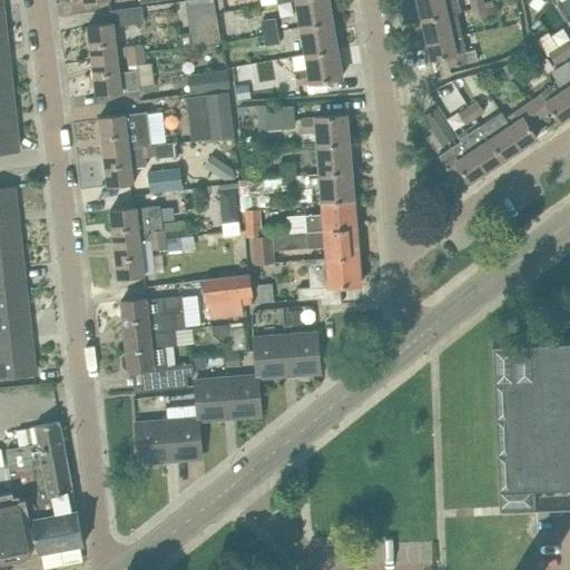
[(184,0),(190,37),(176,39),(178,49),(220,42),(217,15),(214,0),(184,0)]
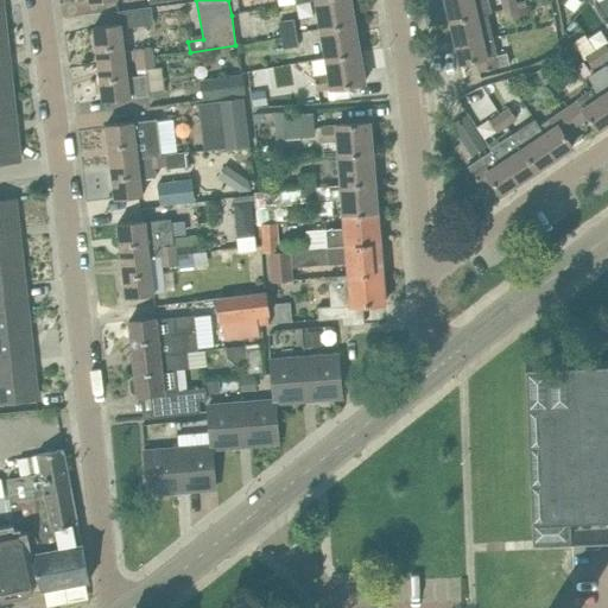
[(354,23),(350,0),(315,0),(321,29),(354,23)]
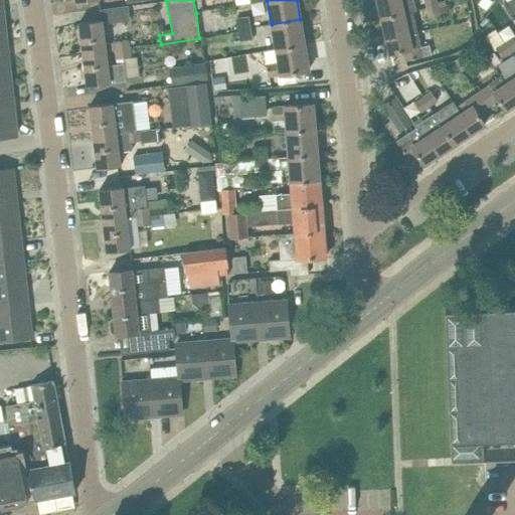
[(377,0),(382,18),(416,10),(413,0),(377,0)]
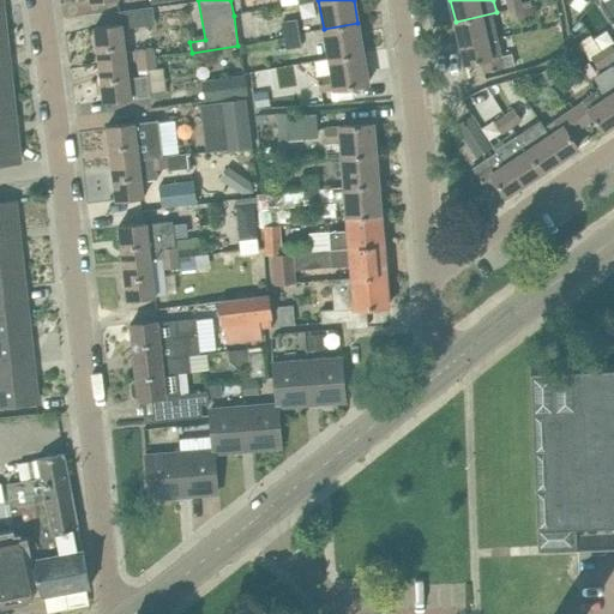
[(522,6),(507,10),(511,22),(524,18),(522,6)]
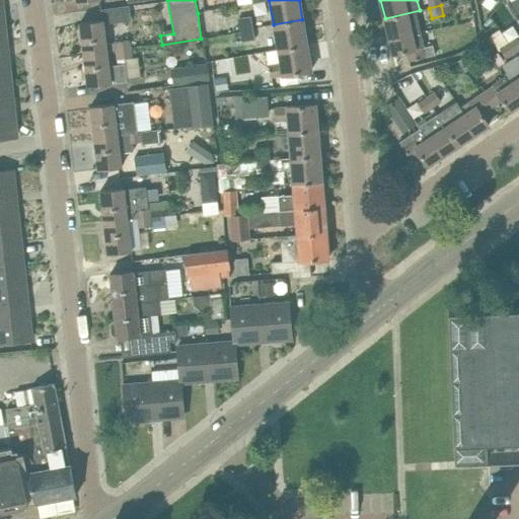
[(420,10),(385,18),(390,40),(421,32),(421,31),(411,33),(406,14),(420,10)]
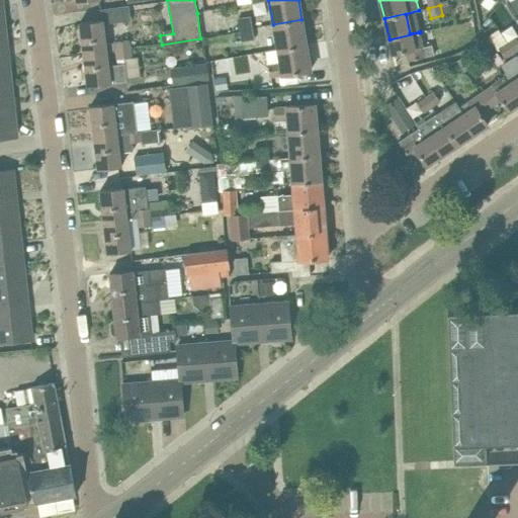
[(241,41),(254,39),(250,16),(237,18),(241,41)]
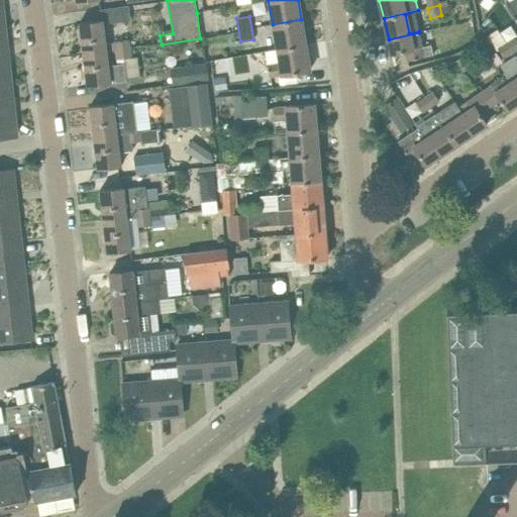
[(105,43),(102,19),(80,22),(83,54),(106,52),(115,50),(129,48),(129,40),(114,42),(105,43)]
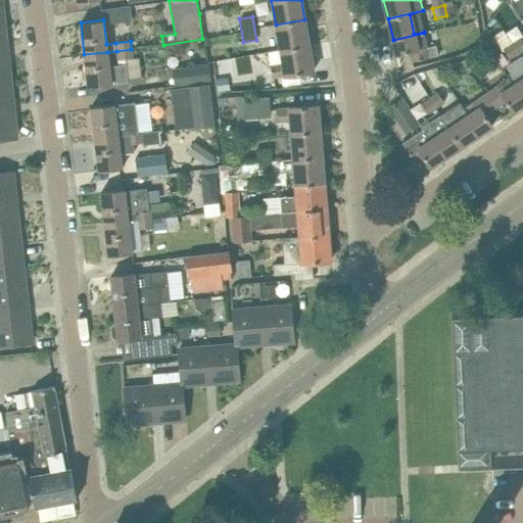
[(310,45),(304,19),(276,25),(280,49),(280,50),(310,45)]
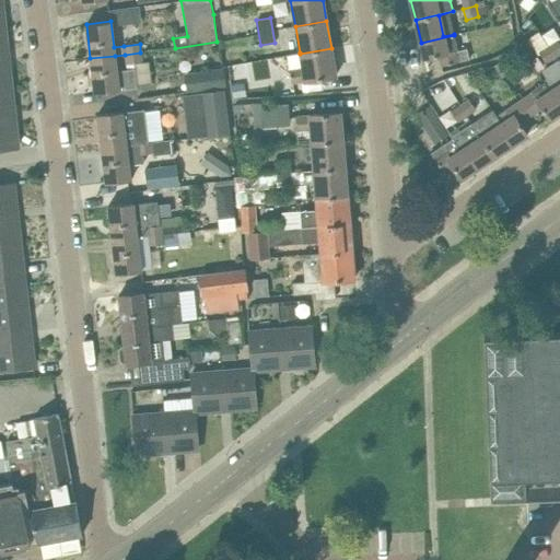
[(424,58),(432,56),(439,55),(442,66),(458,61),(456,50),(457,49),(454,35),(421,43),(424,58)]
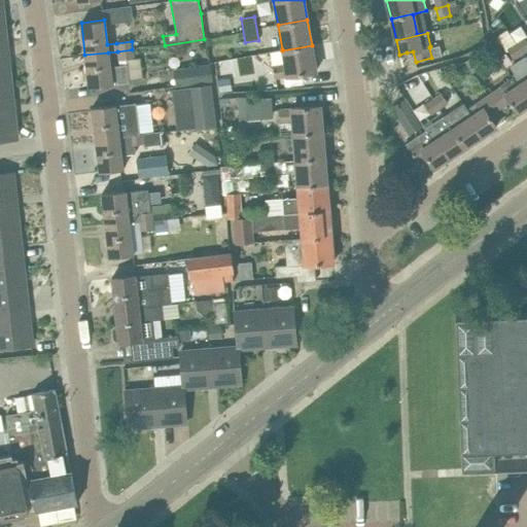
[(525,56),(526,55),(526,41),(526,39),(517,44),(525,56)]
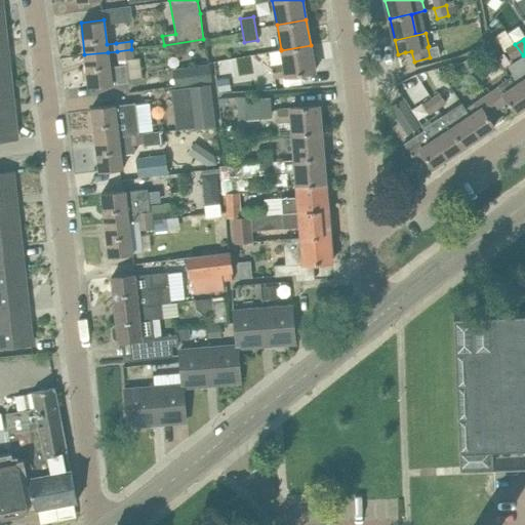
[(523,55),(515,44),(507,49),(513,62),(523,55)]
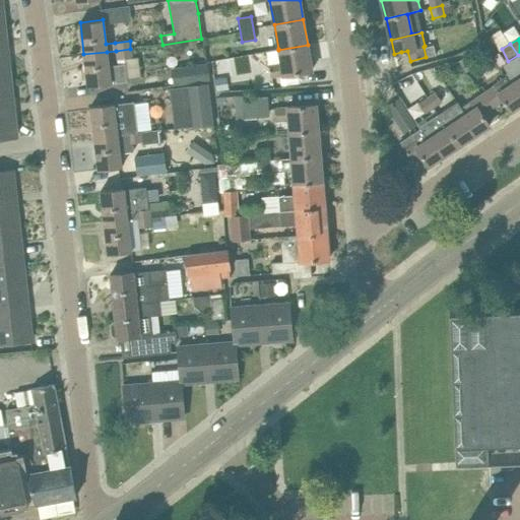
[(278,49),(266,52),(271,77),(291,73),(312,70),(308,45),(278,50),(278,49)]
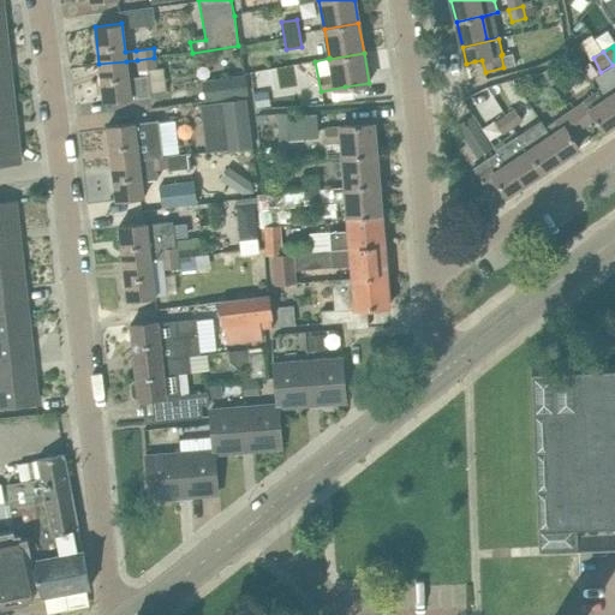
[(137,60),(138,71),(155,69),(154,58),(137,60)]
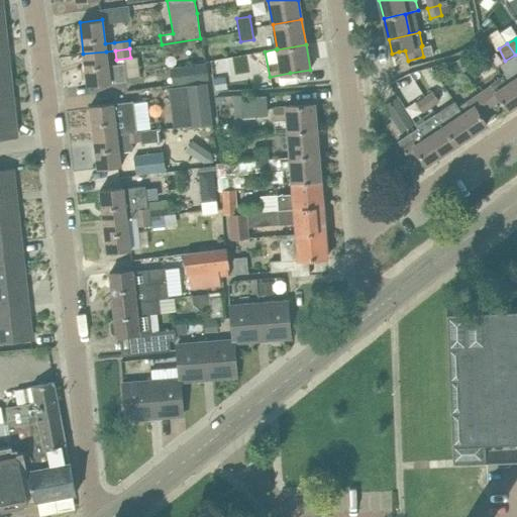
[(6,63),(5,52),(0,52),(0,80),(10,79),(8,62),(6,63)]
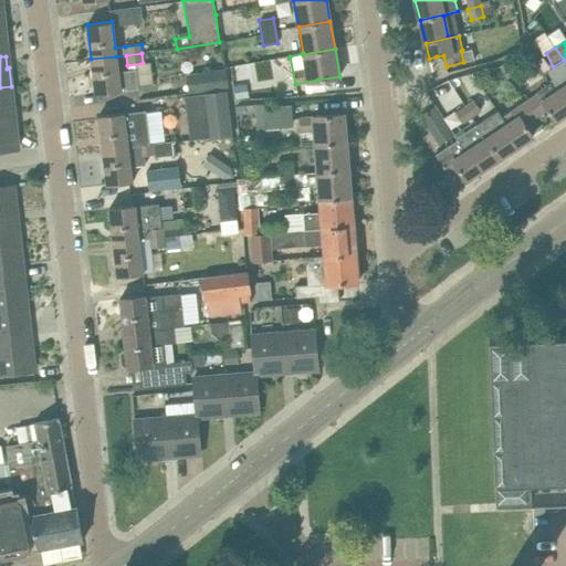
[(116,56),(91,59),(95,94),(139,88),(137,69),(118,72),(116,56)]
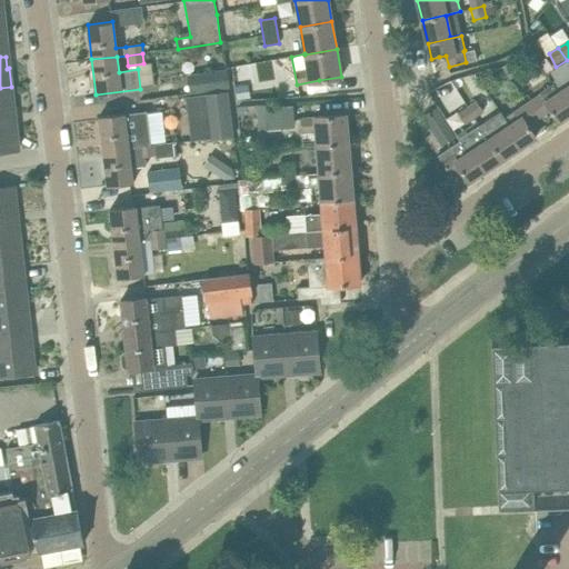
[(513,61),(502,67),(510,78),(520,72),(525,69),(522,65),(519,60),(518,59),(513,61)]
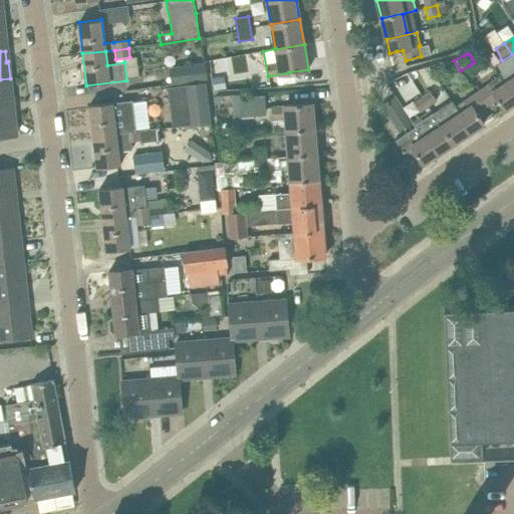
[(513,97),(513,57),(513,56),(498,66),(506,79),(503,81),(513,97)]
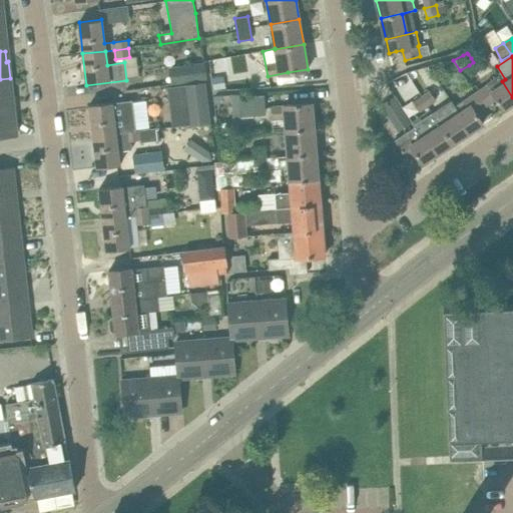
[(169,66),(171,84),(206,79),(204,61),(169,66)]
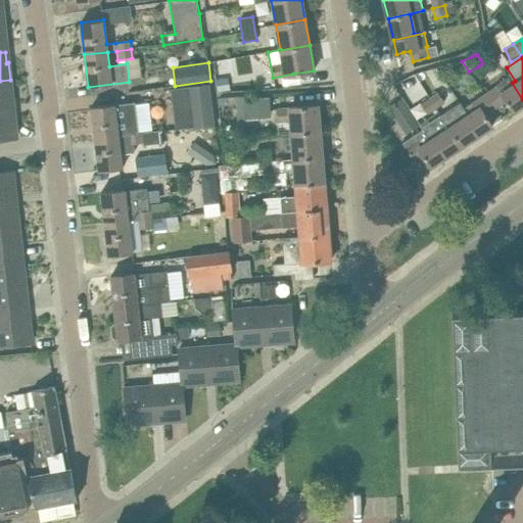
[(393,84),(400,99),(412,93),(420,104),(421,103),(428,113),(436,107),(415,74),(393,84)]
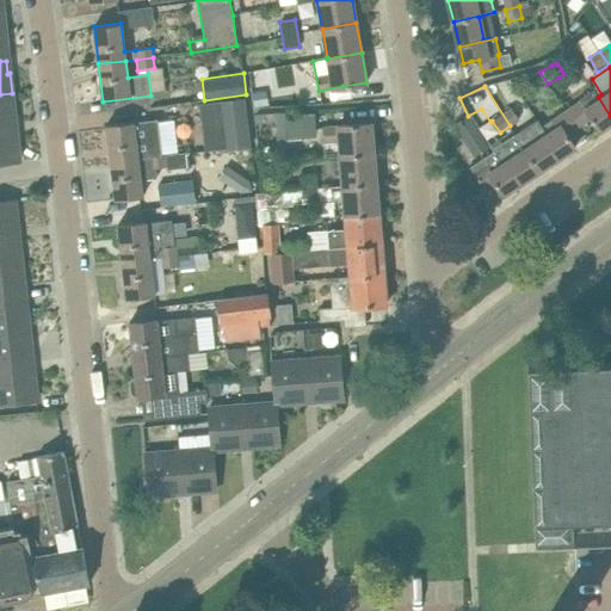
[(266,91),(253,92),(254,107),(269,105),(266,91)]
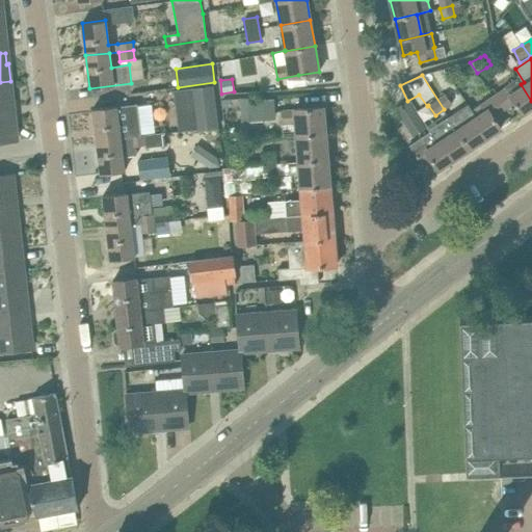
[(531,101),(521,84),(517,79),(496,94),(506,107),(514,102),(523,113),(531,106),(531,101)]
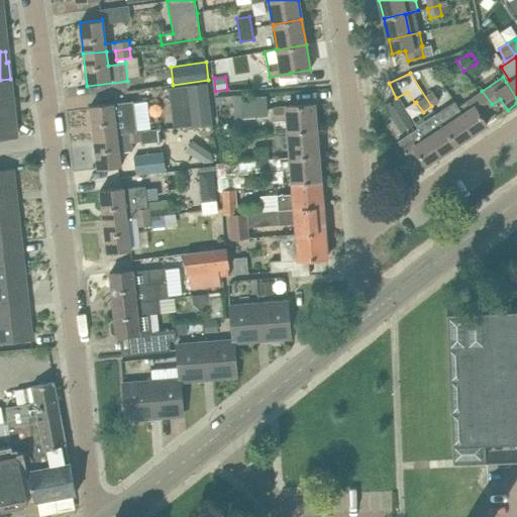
[(12,96),(10,79),(0,80),(0,108),(11,108),(9,97),(12,96)]
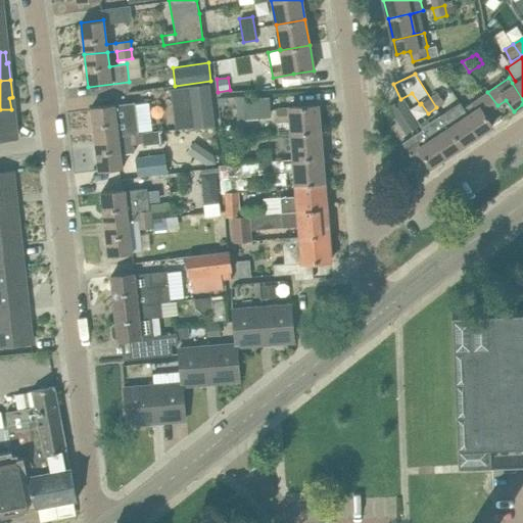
[(190,86),(195,127),(216,125),(210,84),(190,86)]
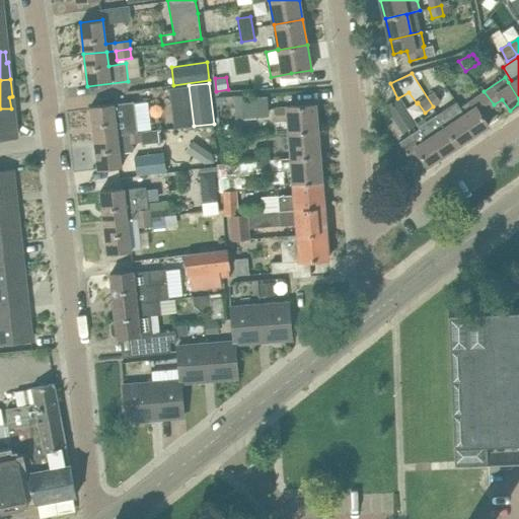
[(436,91),(427,96),(433,106),(441,101),(438,95),(436,91)]
